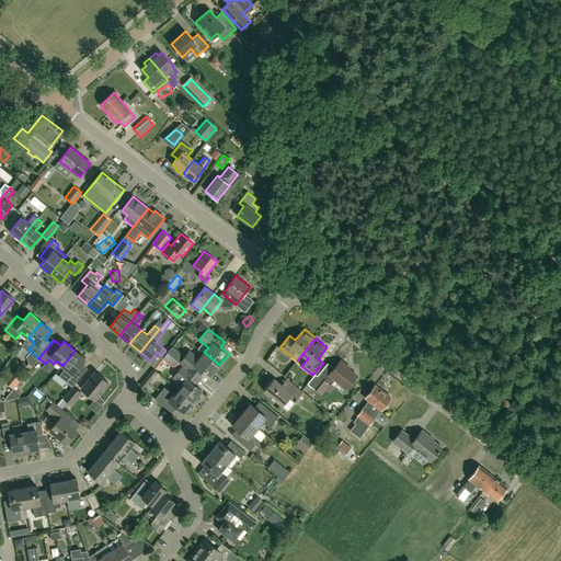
[(86,359),(75,351),(63,366),(66,368),(59,376),(72,386),(73,387),(73,386),(88,368),(82,364),(86,359)]
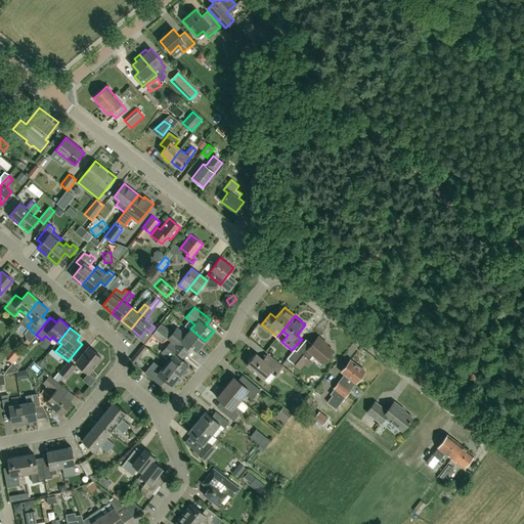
[(205,341),(190,329),(185,336),(177,329),(169,338),(172,341),(187,354),(191,349),(195,353),(205,341)]
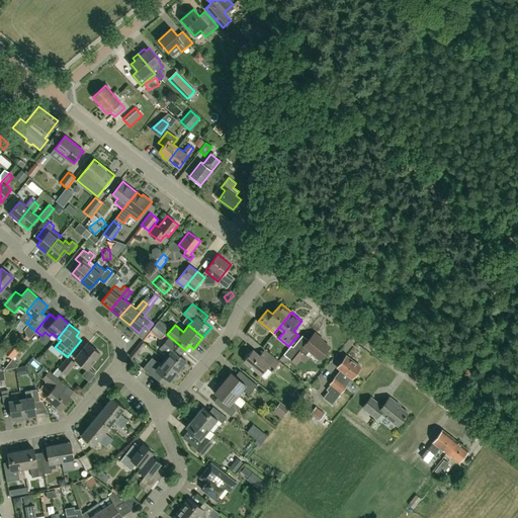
[(31,343),(35,339),(25,329),(21,332),(31,343)]
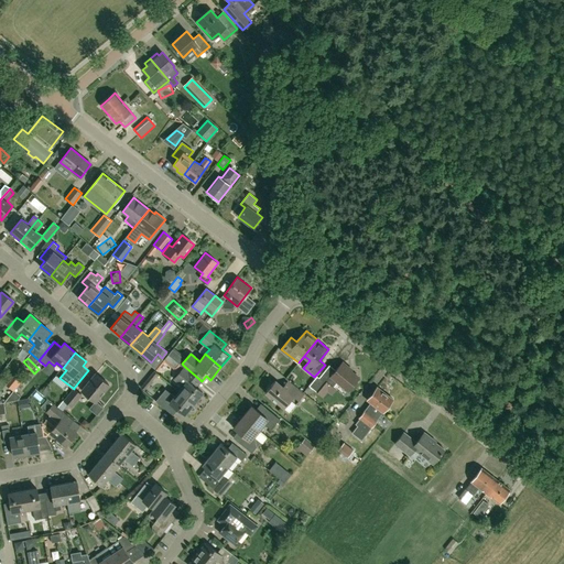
[(329,365),(320,377),(317,376),(308,384),(317,392),(326,381),(334,387),(337,381),(348,390),(359,377),(348,368),(349,367),(343,361),(336,369),(329,365)]
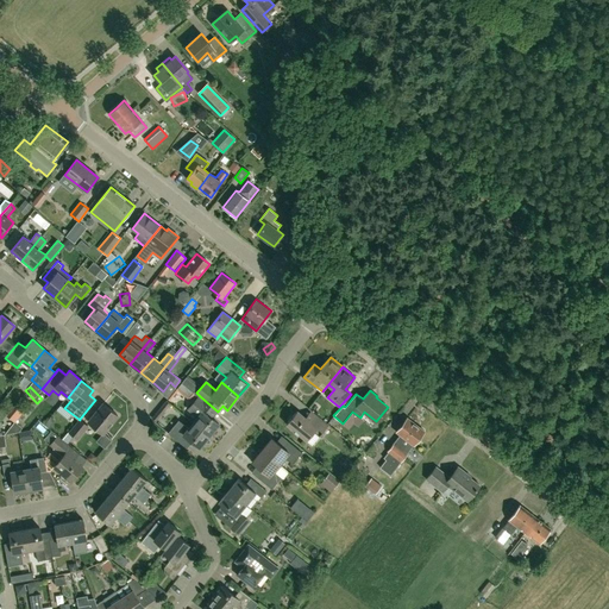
[(213,418),(218,412),(200,396),(189,408),(199,415),(193,422),(209,435),(219,424),(213,418)]
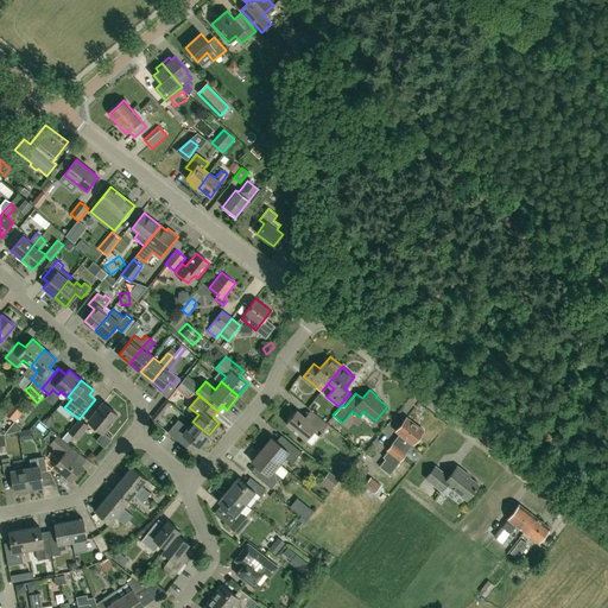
[(118,415),(103,403),(88,420),(102,434),(118,415)]
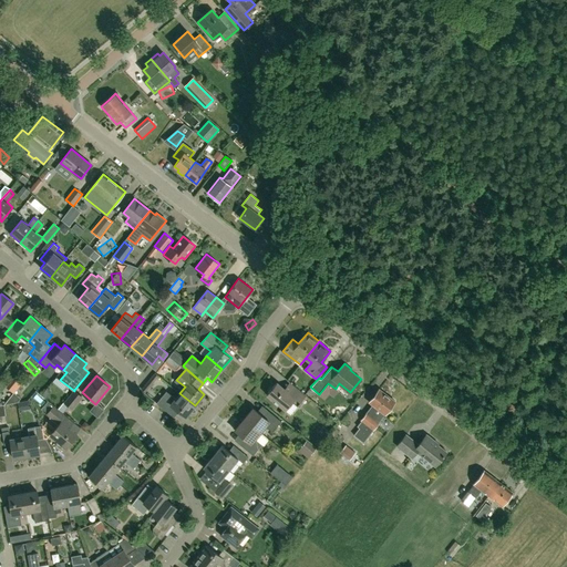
[(151,388),(155,392),(165,382),(161,377),(151,388)]
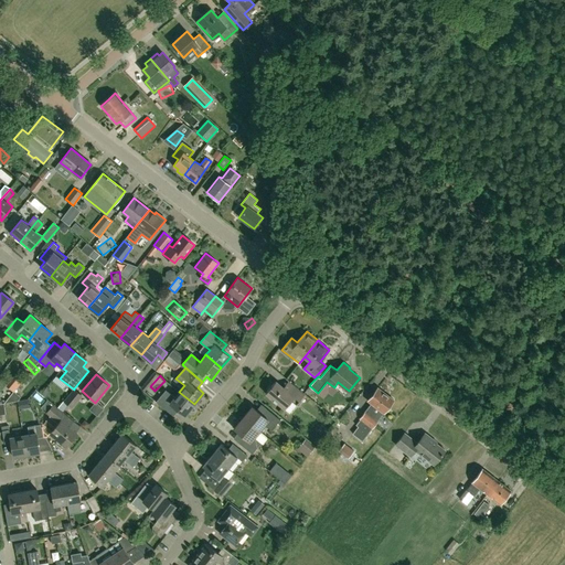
[(153,381),(149,377),(140,387),(145,391),(153,381)]
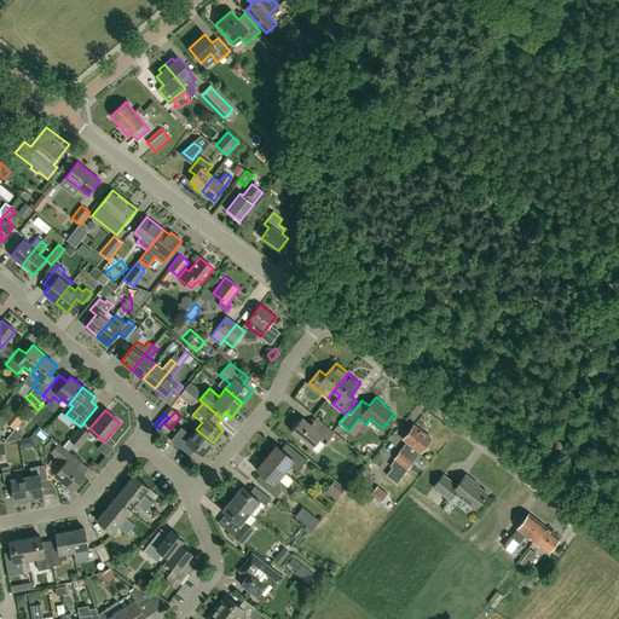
[(291,431),(312,447),(319,439),(324,444),(334,432),(316,417),(311,424),(302,417),(291,431)]
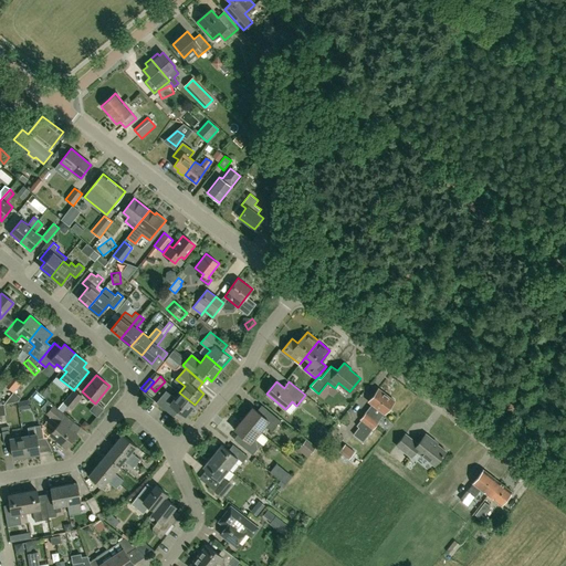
[(353,433),(363,441),(395,400),(379,388),(369,401),(373,404),(360,419),(357,425),(358,427),(353,433)]
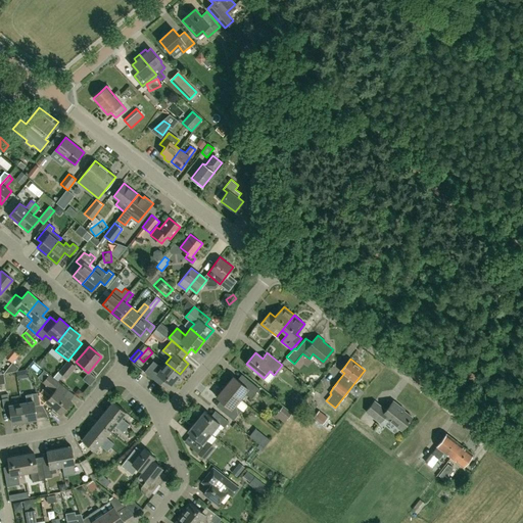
[(77,367),(68,360),(68,361),(67,360),(58,371),(66,378),(77,367)]
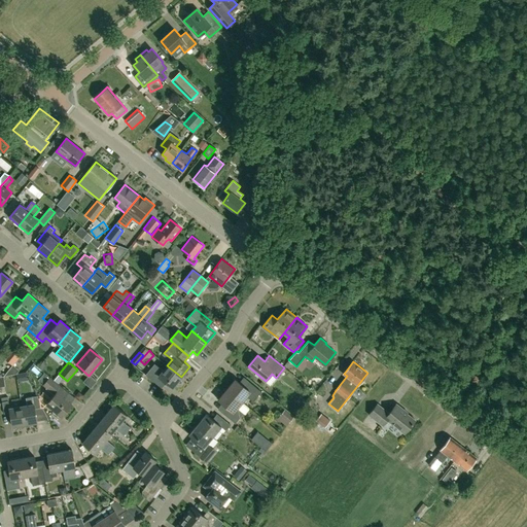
[(181,377),(167,365),(163,371),(154,363),(146,375),(162,387),(167,382),(172,387),(181,377)]
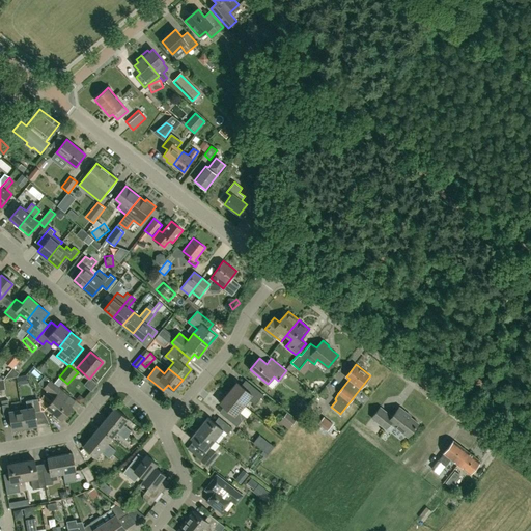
[(70,396),(54,383),(55,383),(46,374),(45,375),(50,380),(44,388),(55,397),(47,407),(62,419),(72,407),(65,401),(70,396)]
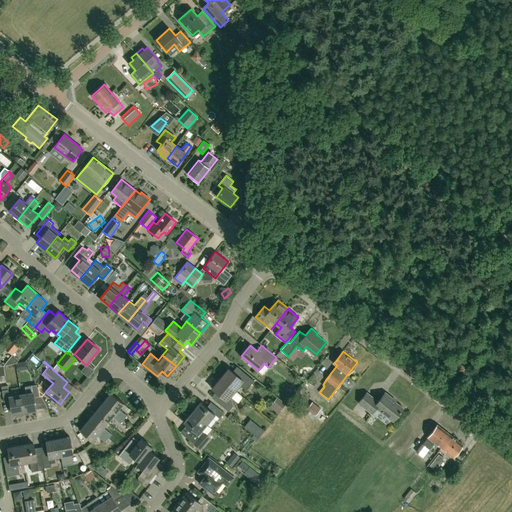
[(228,368),(220,378),(235,390),(240,385),(246,390),(254,380),(238,367),(233,372),(228,368)]
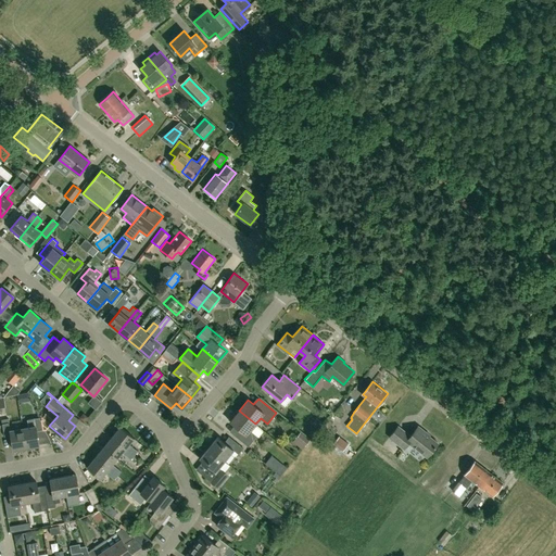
[(264,431),(255,424),(239,411),(230,421),(236,426),(230,431),(249,446),(257,436),(258,437),(264,431)]
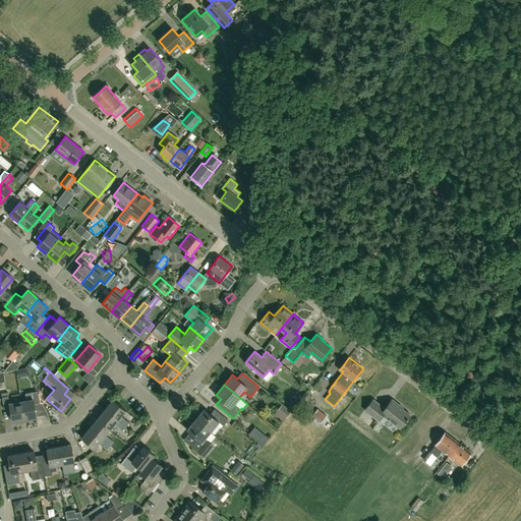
[(37,391),(32,392),(26,393),(27,400),(21,401),(24,419),(37,417),(34,404),(40,402),(39,395),(37,391)]
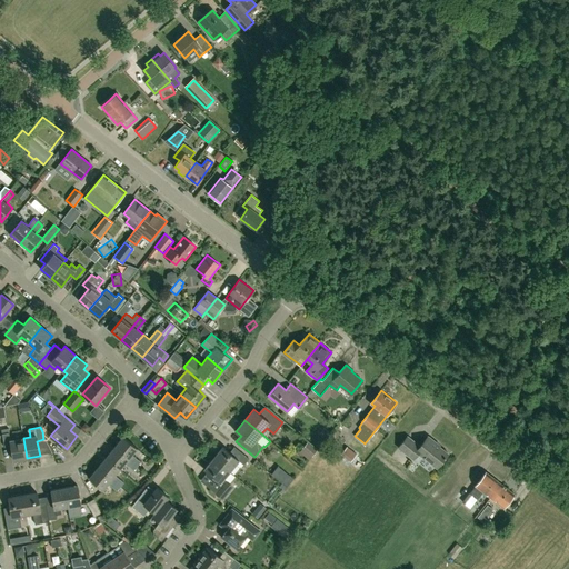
[(27,458),(23,438),(10,440),(8,428),(1,429),(5,447),(11,446),(13,460),(27,458)]
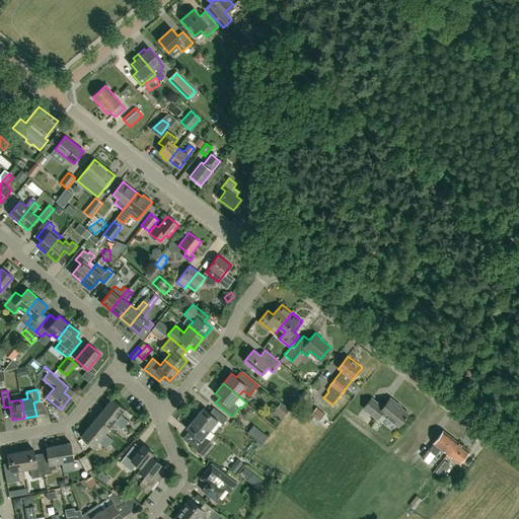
[(376,419),(381,414),(398,427),(409,413),(397,404),(398,403),(390,397),(383,406),(371,397),(363,409),(376,419)]
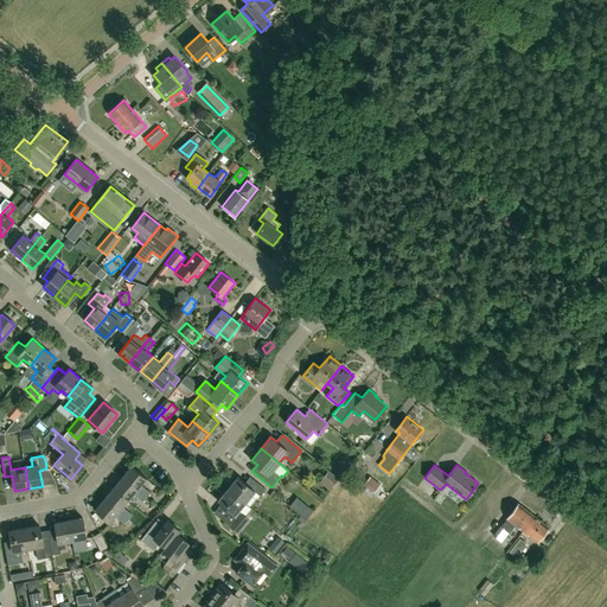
[(132,466),(122,477),(147,497),(149,500),(154,496),(151,492),(141,485),(146,478),(132,466)]
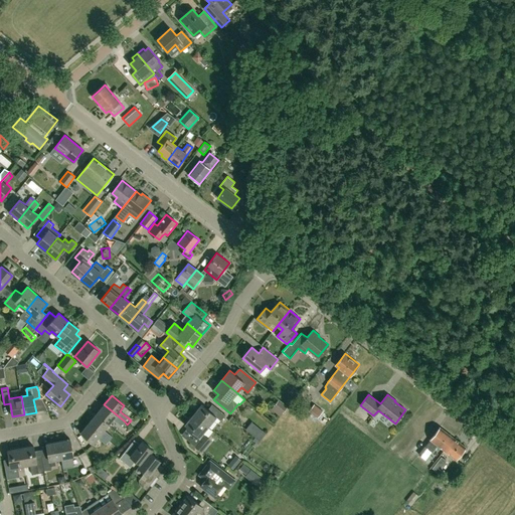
[(323,410),(314,403),(309,410),(318,417),(323,410)]
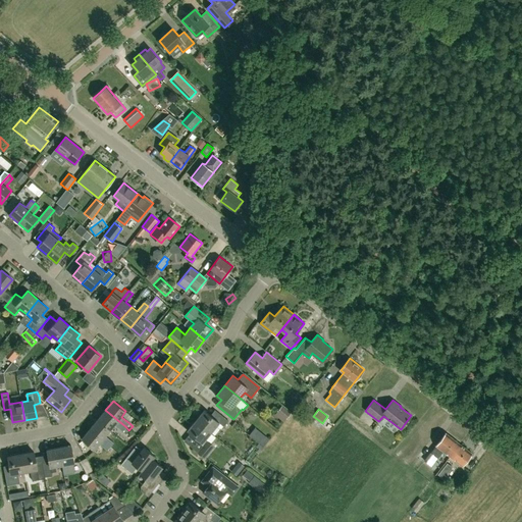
[(126,427),(105,410),(97,419),(110,430),(114,424),(122,431),(126,427)]
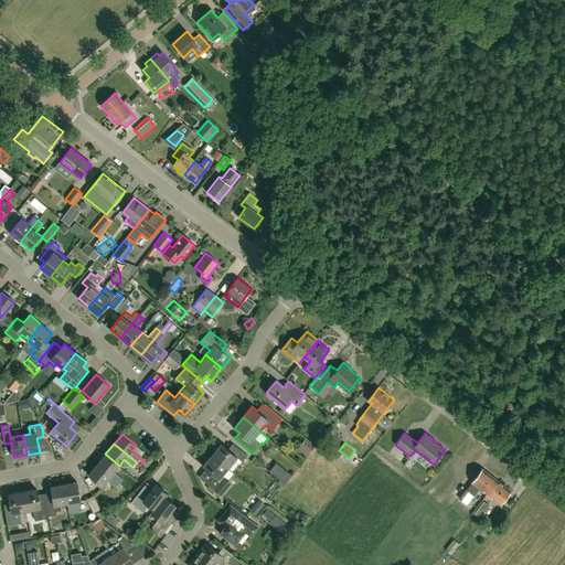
[(221,444),(212,455),(228,467),(234,460),(237,464),(240,464),(242,461),(243,461),(247,455),(234,444),(228,449),(221,444)]
